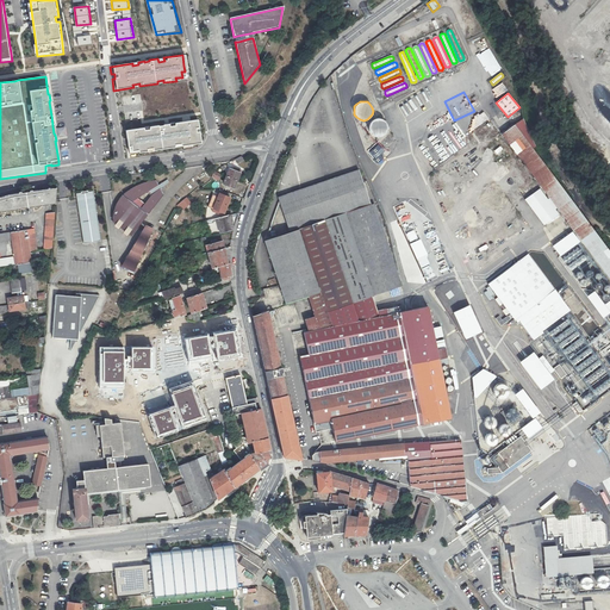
[(478,117),(467,125),(473,132),(484,124),(478,117)]
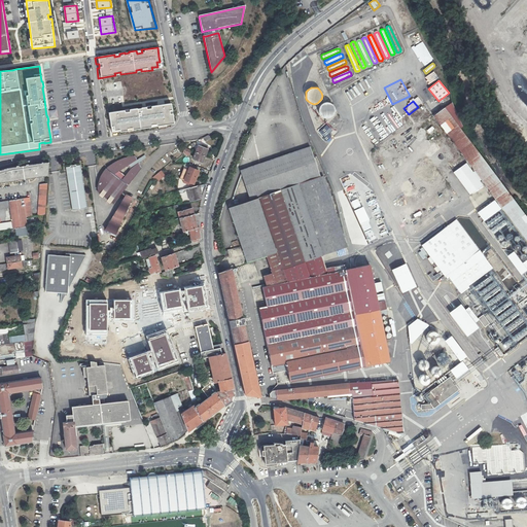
[(118,109),(103,111),(105,125),(105,126),(108,125),(108,130),(114,129),(114,131),(125,130),(125,127),(130,127),(131,129),(146,127),(145,124),(151,124),(151,126),(169,123),(167,113),(164,113),(164,109),(167,109),(166,102),(145,105),(146,108),(141,108),(140,106),(139,106),(136,107),(132,108),(132,107),(124,108),(124,111),(118,111),(118,109)]
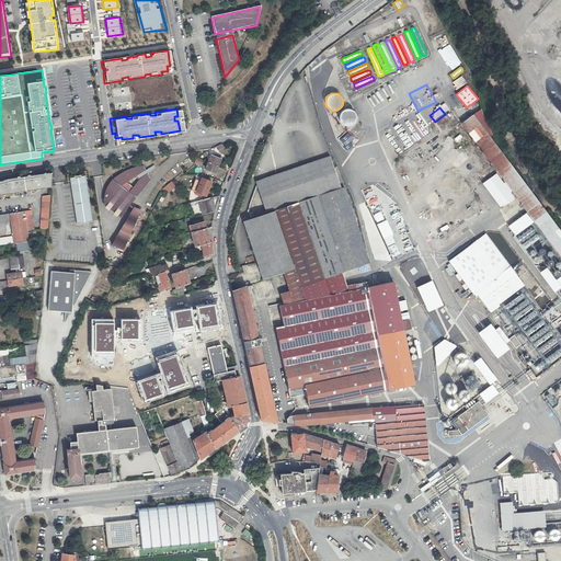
[(344,125),(347,126),(351,125),(354,123),(356,121),(356,117),(356,114),(354,111),(351,109),(347,109),(344,109),(341,111),(340,113),(339,117),(340,121),(341,123),(344,125)]
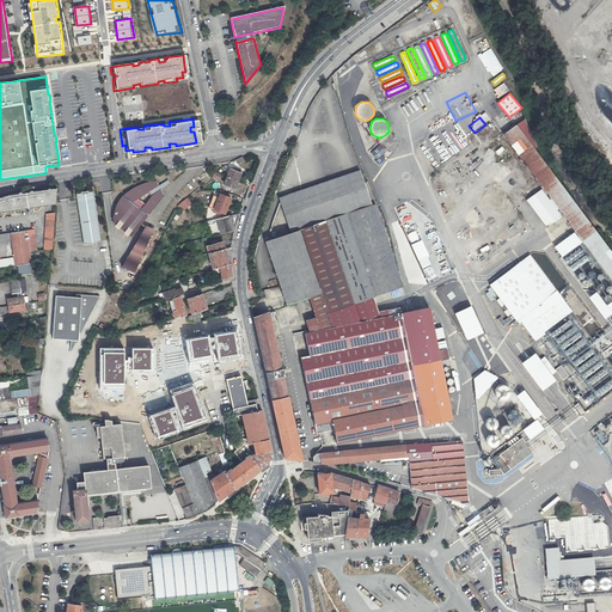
[(503,134),(611,280),(611,248),(518,123),(503,134)]
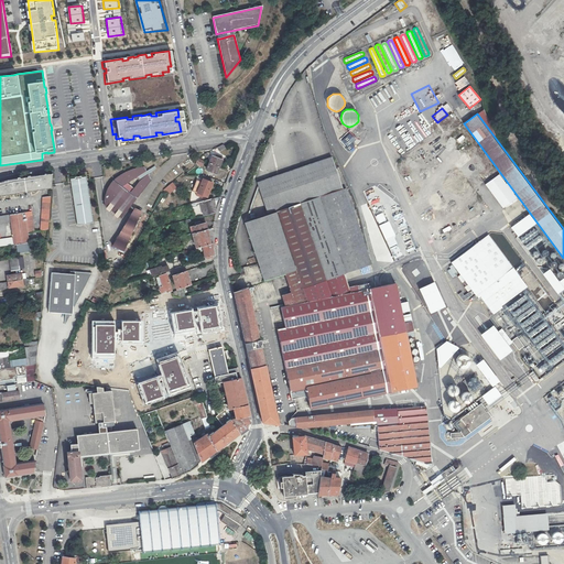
[(351,142),(355,140),(350,132),(340,138),(348,151),(355,148),(351,142)]
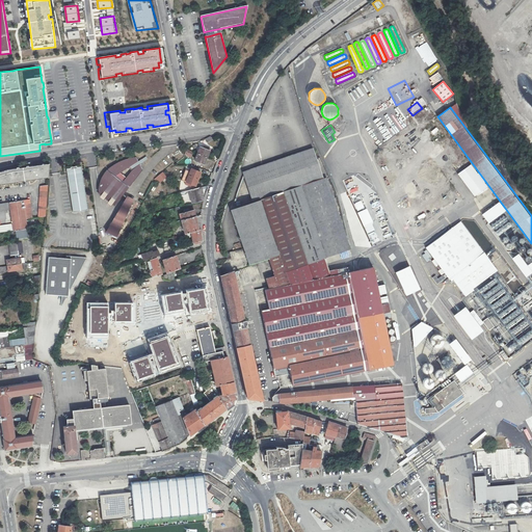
[(442,138),(443,135),(443,134),(442,132),(440,130),(439,130),(435,130),(434,131),(433,132),(432,135),(432,136),(433,138),(434,139),(437,140),(439,140),(441,139),(442,138)]
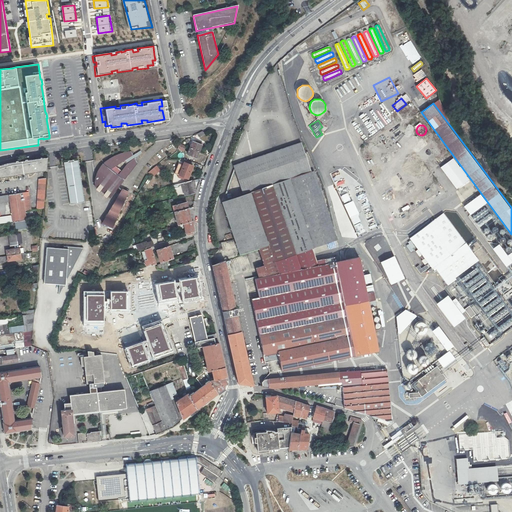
[(196,158),(202,142),(196,140),(196,143),(192,141),(187,155),(196,158)]
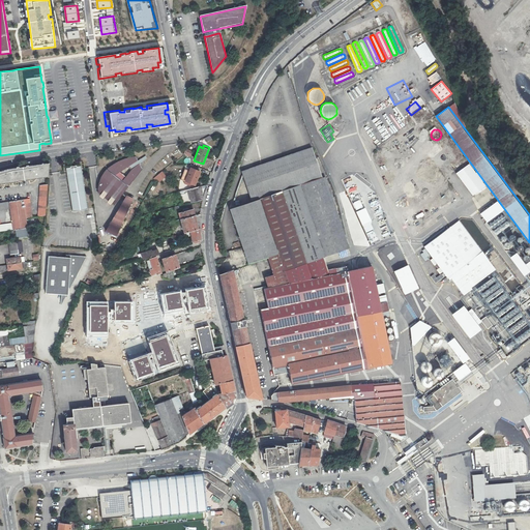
[(311,147),(240,172),(251,202),(260,199),(299,186),(321,179),(311,147)]
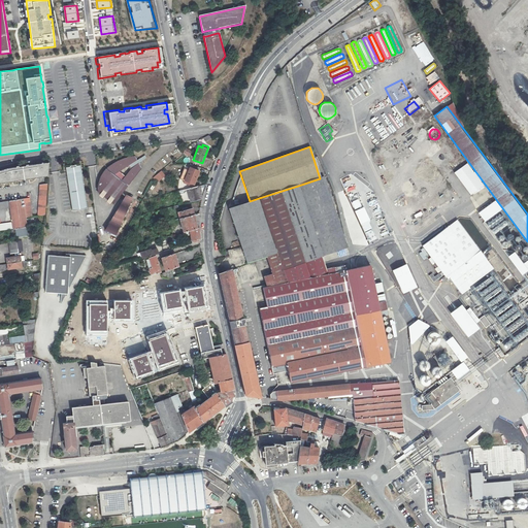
[(104,173),(102,175),(103,176),(102,179),(100,179),(99,180),(98,184),(98,189),(97,192),(98,195),(111,206),(141,169),(138,165),(136,167),(135,165),(137,163),(135,159),(132,159),(125,161),(118,163),(111,166),(107,169),(104,173)]
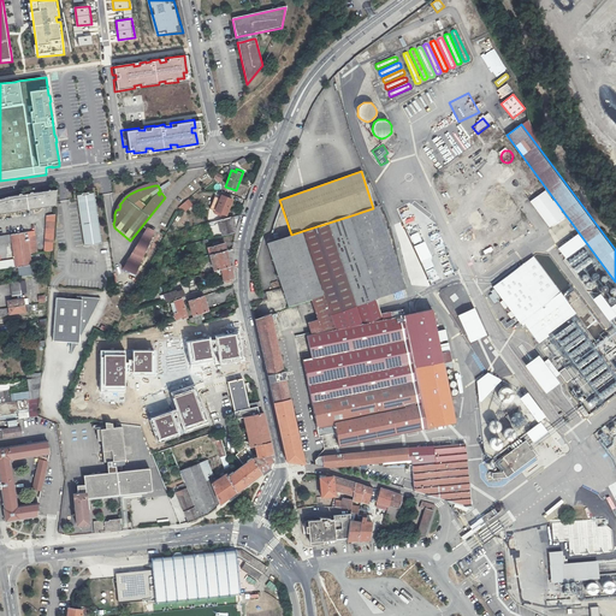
[(45,203),(53,201),(52,195),(57,194),(57,191),(42,193),(39,194),(39,196),(43,196),(45,203)]
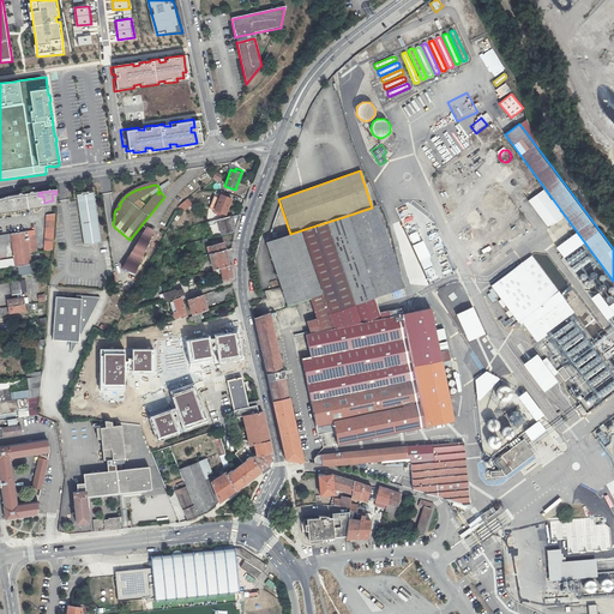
[(6,211),(44,203),(43,196),(38,196),(38,193),(32,194),(32,196),(30,196),(30,194),(22,196),(22,197),(19,197),(19,196),(13,197),(13,199),(0,200),(0,212),(1,212),(6,211)]
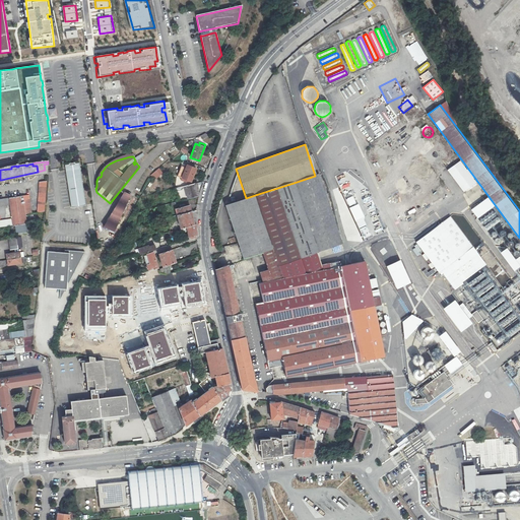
[(70,206),(84,204),(78,165),(74,165),(74,164),(69,165),(69,166),(64,167),(70,206)]
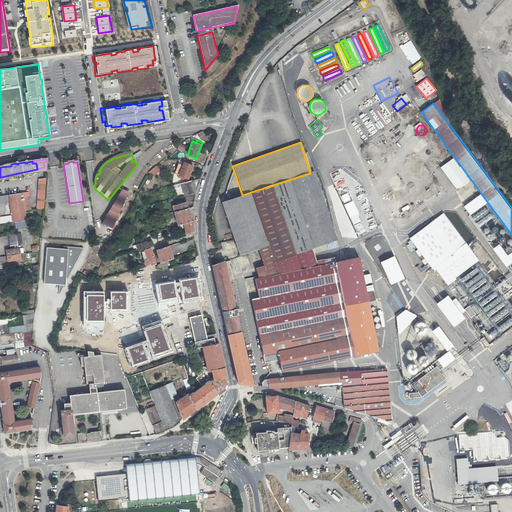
[(183,166),(179,175),(187,179),(193,166),(184,162),(183,166)]
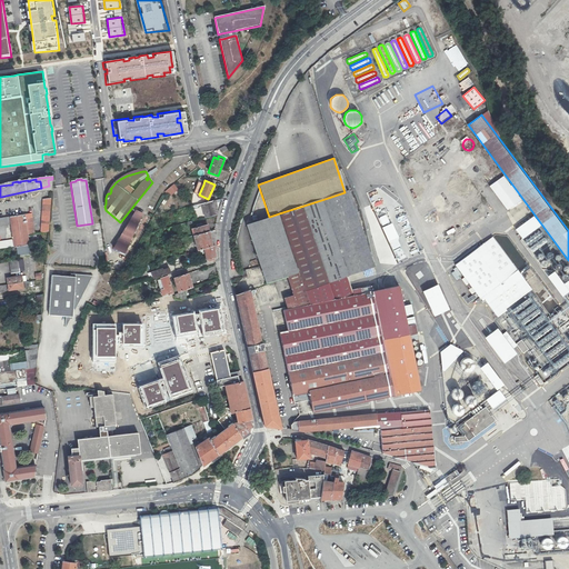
[(491,190),(508,213),(522,203),(505,180),(491,190)]
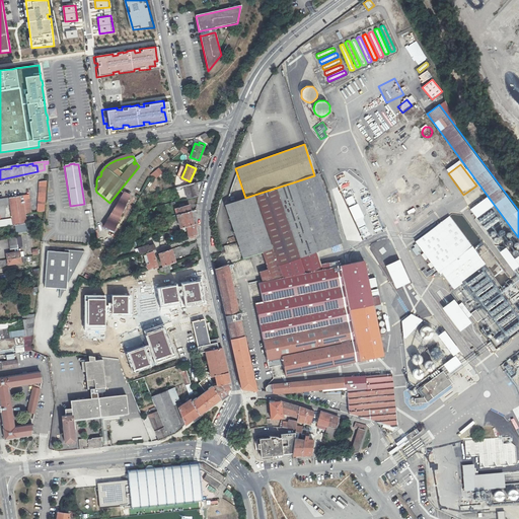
[(181,177),(186,168),(180,166),(177,175),(181,177)]
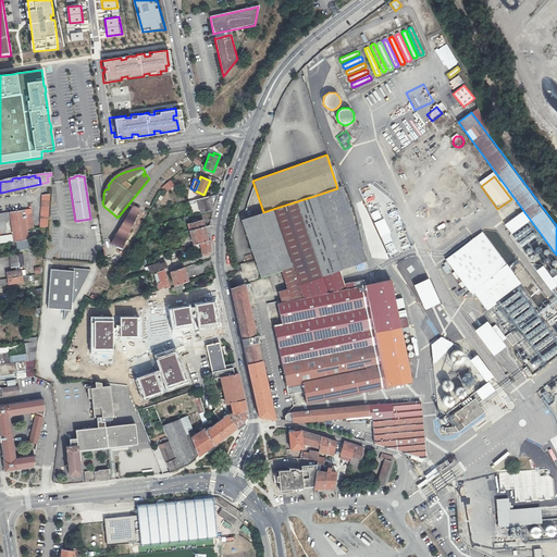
[(170,181),(164,185),(169,189),(173,185),(170,181)]
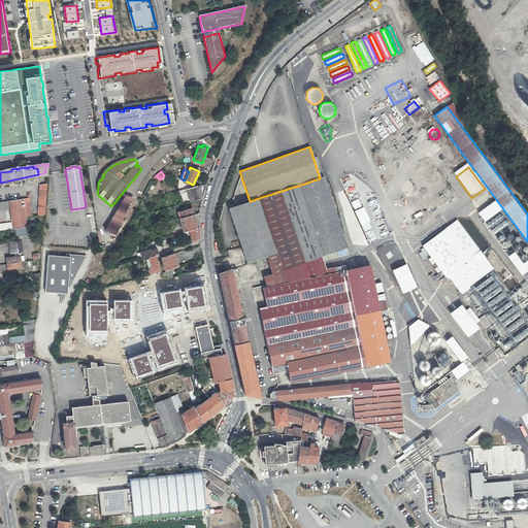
[(38,175),(38,174),(5,182),(5,184),(9,183),(9,182),(10,182),(10,183),(11,183),(12,183),(12,182),(13,182),(13,183),(19,182),(18,180),(30,178),(31,179),(36,178),(37,177),(38,176),(38,175)]
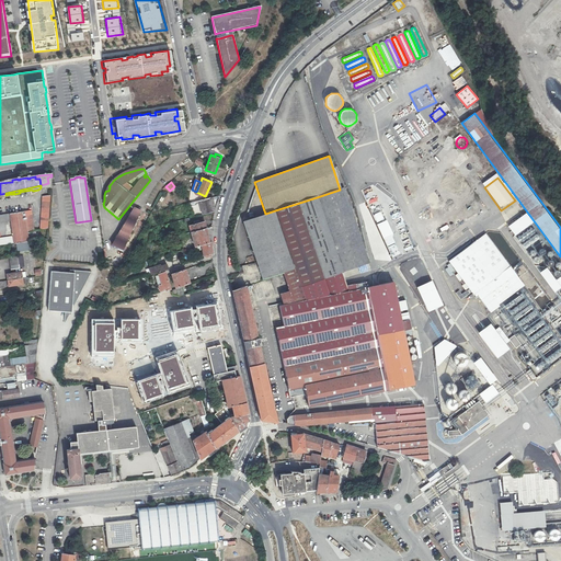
[(340,190),(317,197),(341,272),(367,262),(343,189),(340,190)]
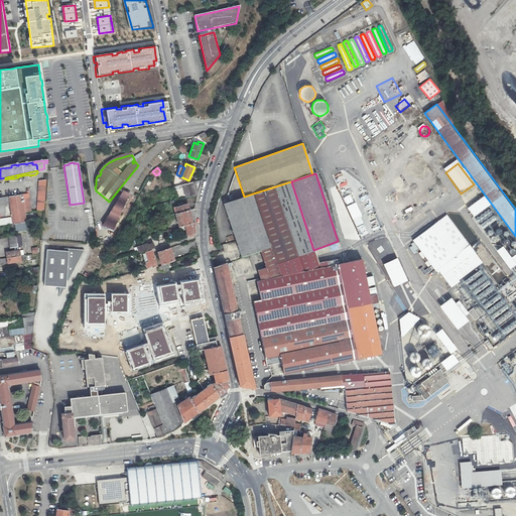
[(43,212),(44,206),(46,180),(38,181),(39,185),(38,185),(38,189),(38,192),(37,192),(38,197),(37,197),(37,201),(37,205),(38,212),(43,212)]
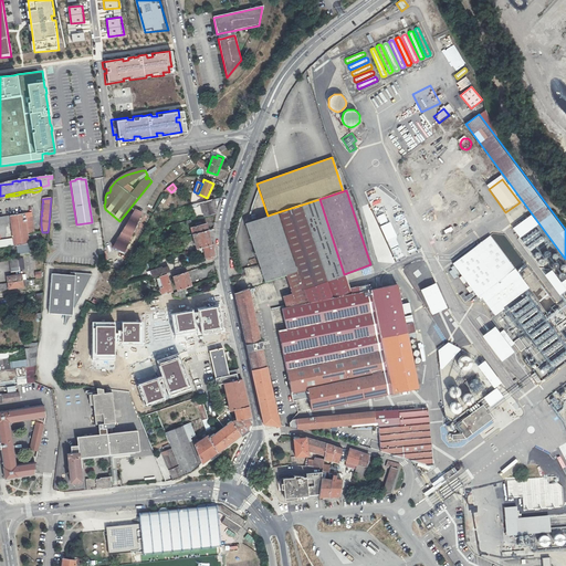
[(220,201),(220,199),(215,199),(200,202),(201,206),(205,217),(217,213),(215,201),(220,201)]
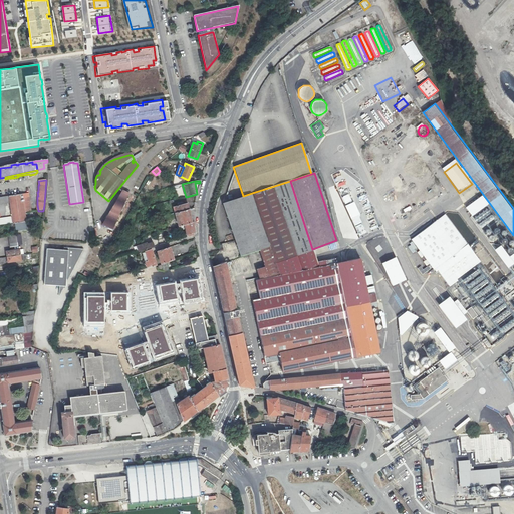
[(252,193),(269,247),(274,262),(312,249),(290,181),(252,193)]
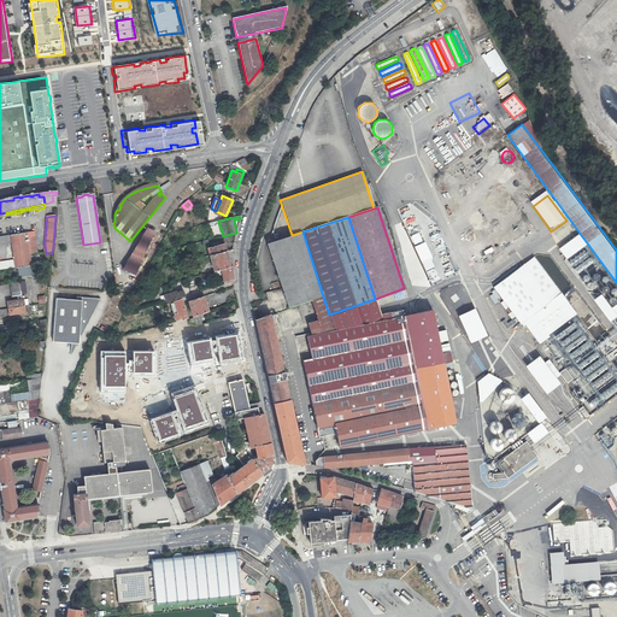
[(147,231),(137,247),(147,251),(153,234),(147,231)]
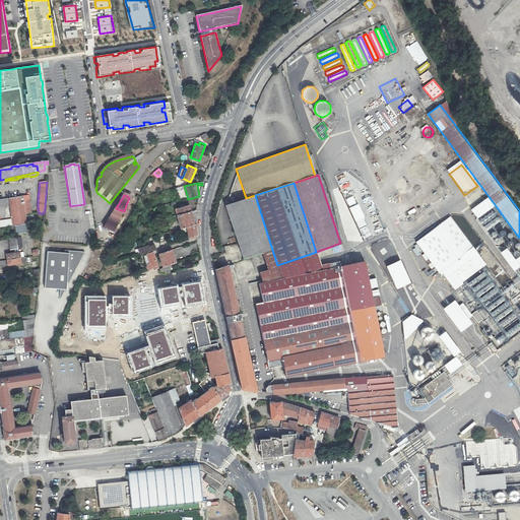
[(261,254),(272,250),(255,195),(246,198),(224,204),(243,260),(261,254)]
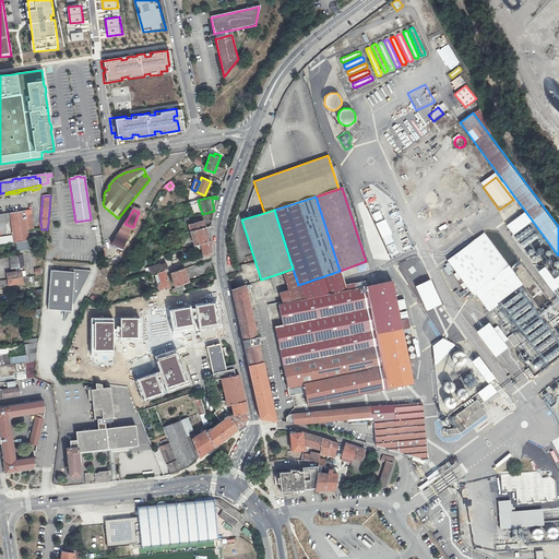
[(27,232),(34,230),(31,211),(24,212),(27,232)]
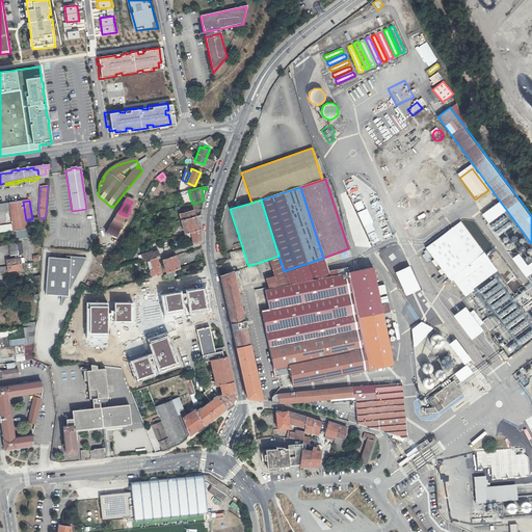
[(23,202),(0,204),(0,211),(10,210),(12,224),(0,225),(0,233),(15,232),(27,230),(23,202)]
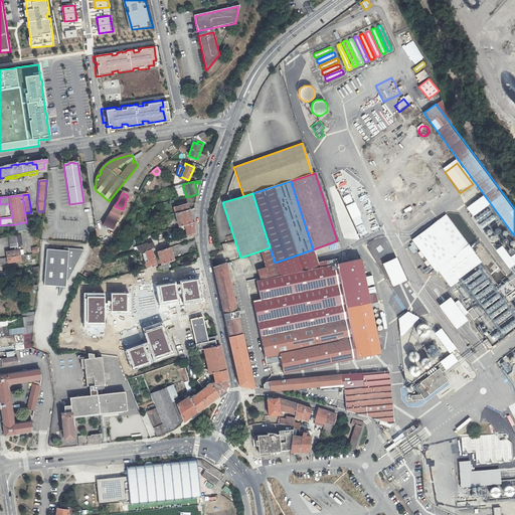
[(174,207),(175,213),(188,209),(189,209),(187,204),(174,207)]
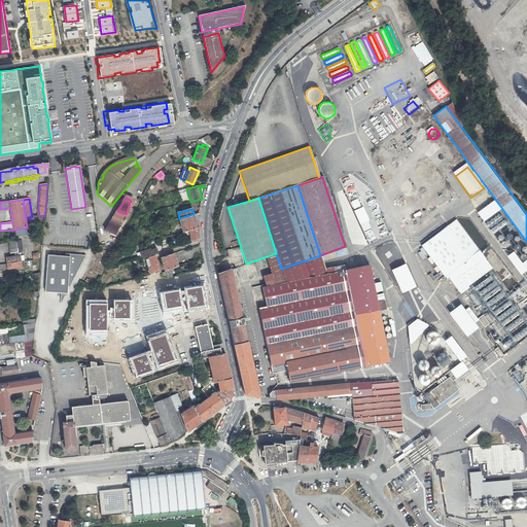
[(117,211),(107,227),(117,232),(126,214),(117,211)]
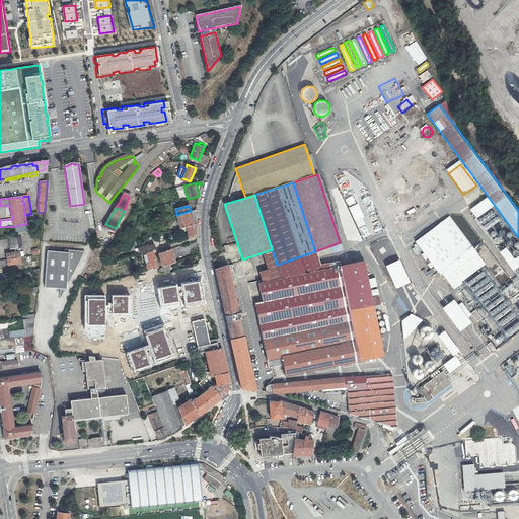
[(181,228),(194,224),(191,211),(190,211),(176,215),(180,228),(181,228)]
